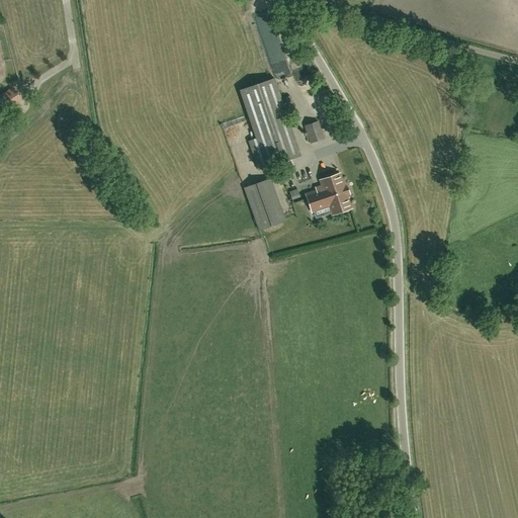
[(273,79),(238,92),(255,140),(248,143),(258,171),(299,156),(273,79)]
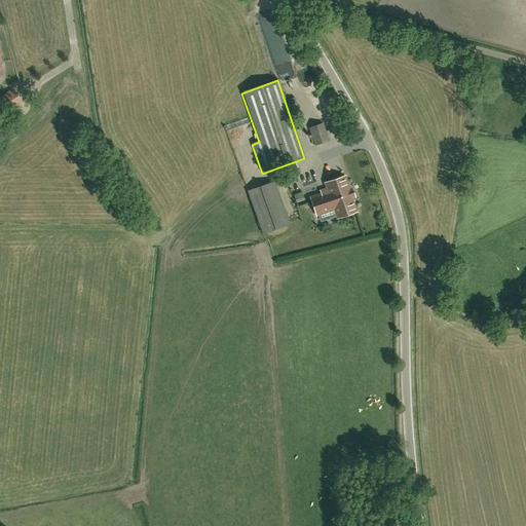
[(23,104),(13,89),(0,98),(0,106),(5,115),(23,104)]
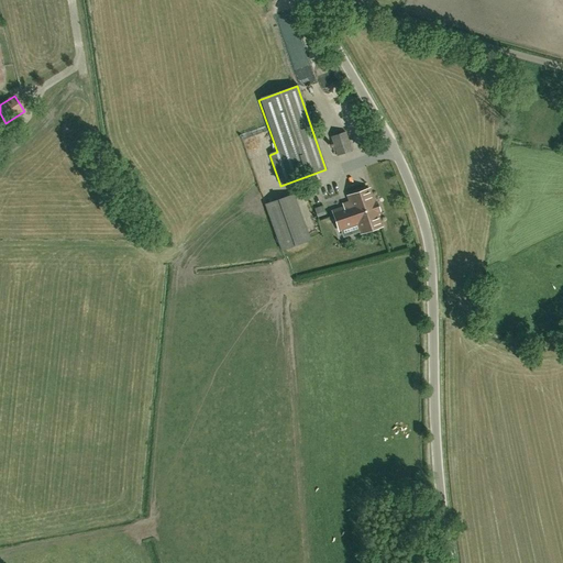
[(338,156),(352,151),(345,132),(330,138),(338,156)]
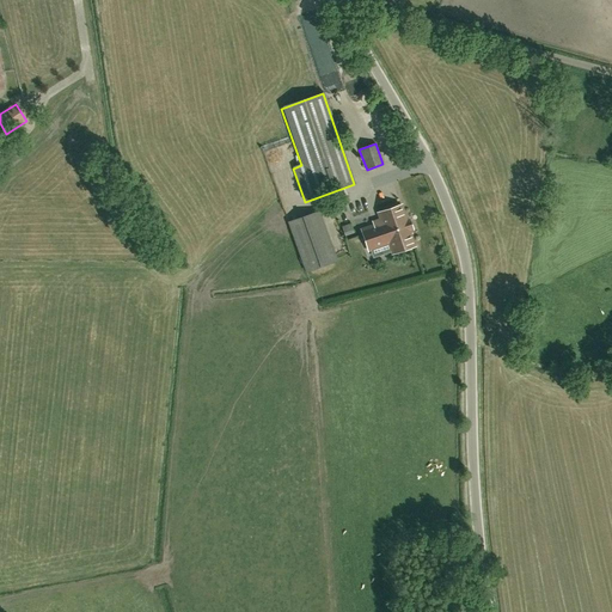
[(415,246),(409,231),(412,230),(410,221),(407,221),(401,206),(378,213),(381,221),(373,224),(374,226),(361,231),(368,251),(389,244),(392,254),(415,246)]
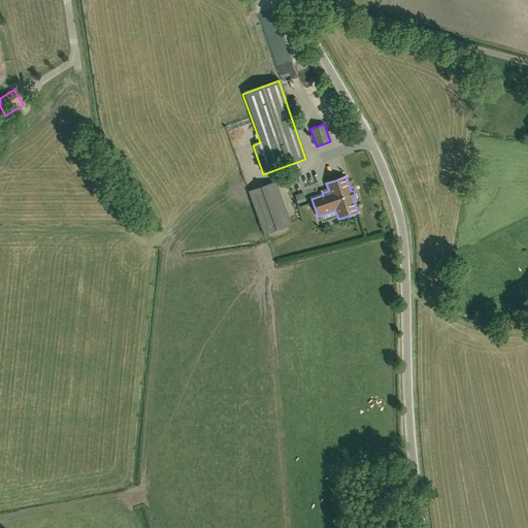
[(264,235),(291,226),(274,184),(249,193),(264,235)]
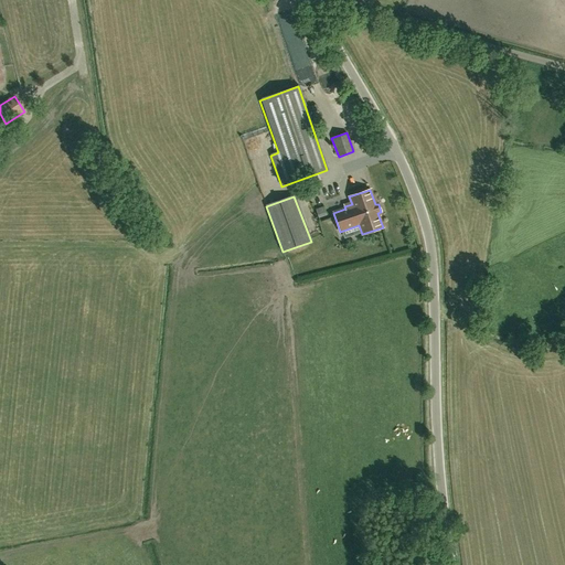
All buildings are outlined.
